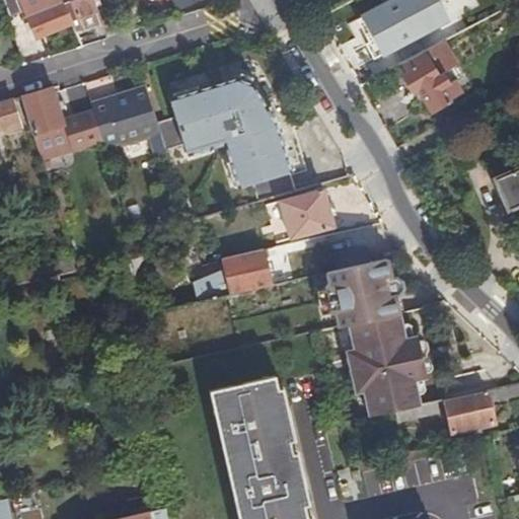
[(1,0),(11,25),(28,20),(19,0),(1,0)]
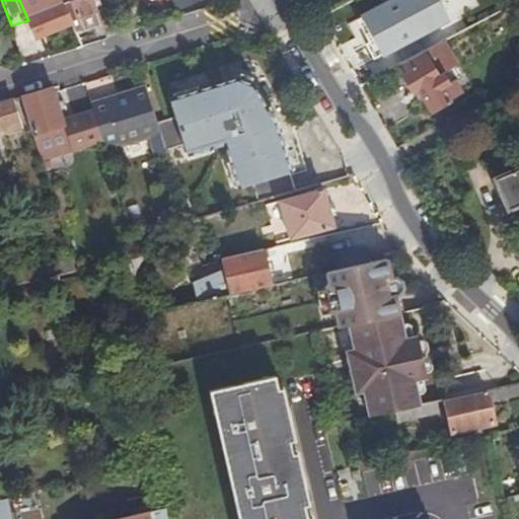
[(35,36),(72,21),(62,0),(19,0),(28,20),(35,36)]
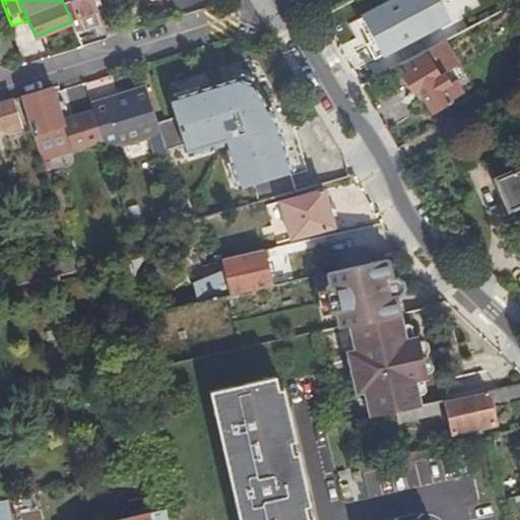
[(82,45),(107,37),(92,0),(62,0),(72,21),(82,45)]
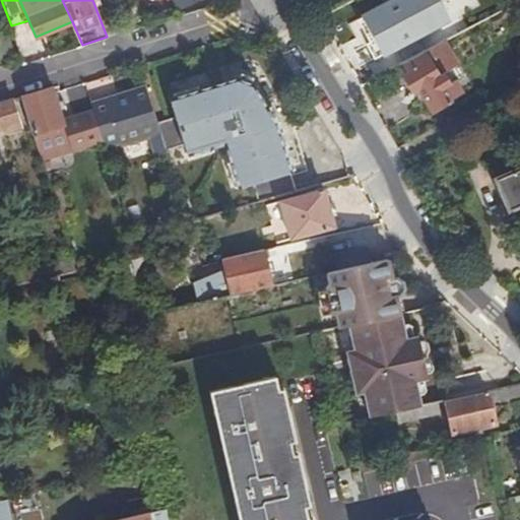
[(376,0),(354,0),(322,17),(341,48),(402,15),(394,0),(386,0),(379,5),(376,0)]
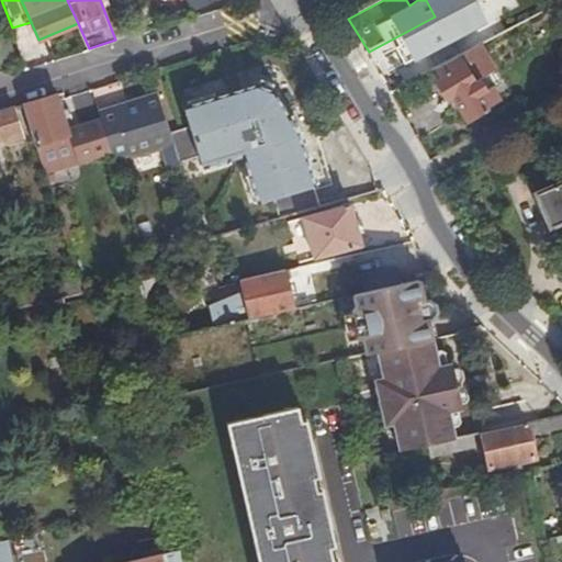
[(0,33),(0,67),(18,60),(7,31),(0,33)]
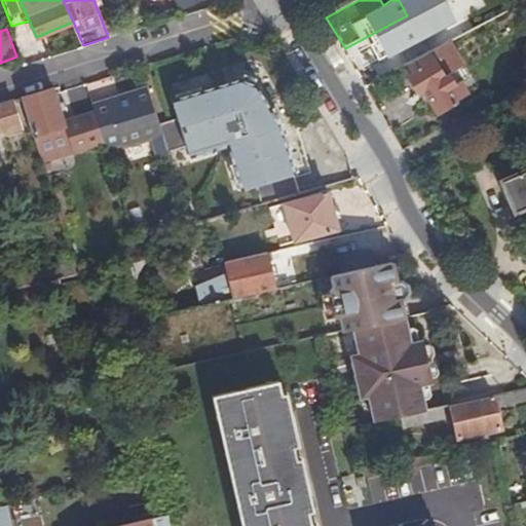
[(451,41),(407,64),(413,73),(411,75),(425,99),(430,96),(439,111),(457,100),(457,99),(468,91),(461,80),(471,74),(451,41)]
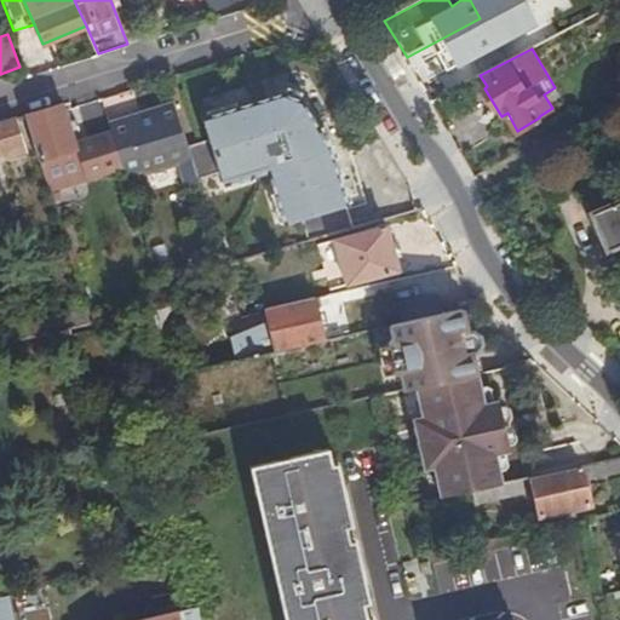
[(196,177),(223,263),(354,225),(349,207),(368,201),(350,141),(314,82),(294,68),(174,107),(196,177)]
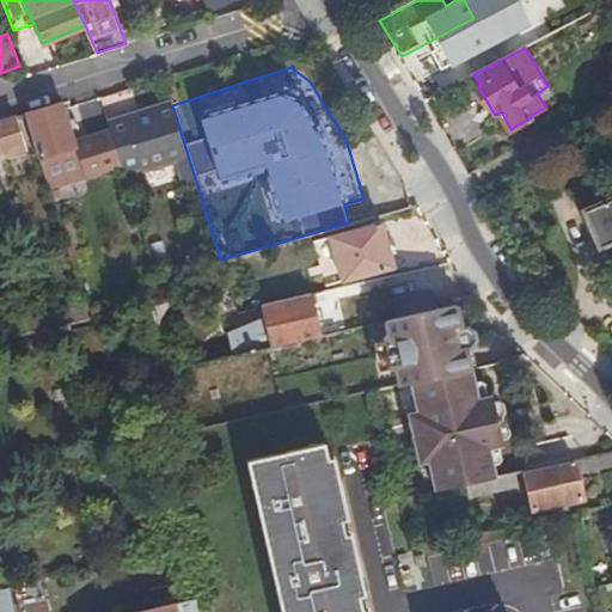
[(110,129),(122,165),(122,167),(140,161),(141,165),(172,157),(178,178),(194,175),(172,105),(169,93),(104,112),(110,129)]
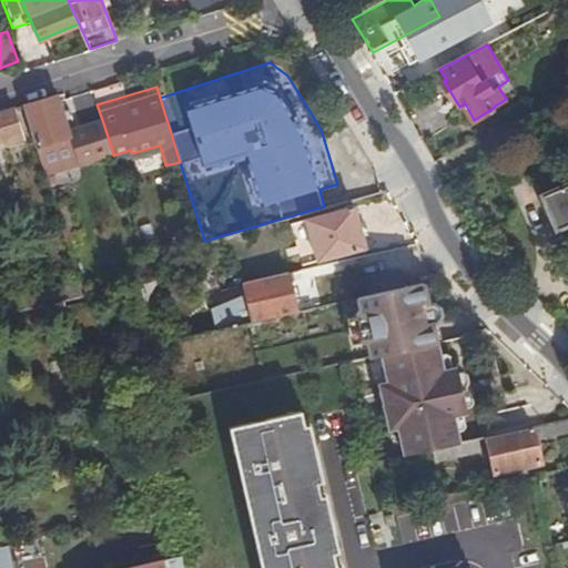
[(23,104),(37,144),(69,135),(68,130),(57,94),(23,104)]
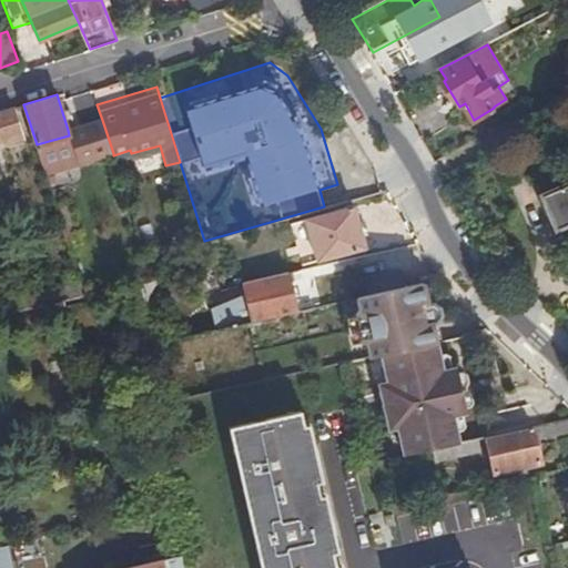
[(13,108),(0,111),(0,139),(3,144),(22,139),(13,108)]
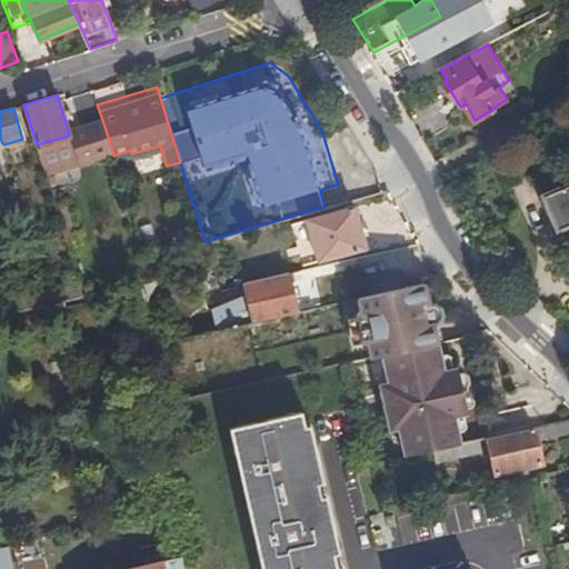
[(68,130),(69,136),(79,165),(113,153),(102,120),(68,130)]
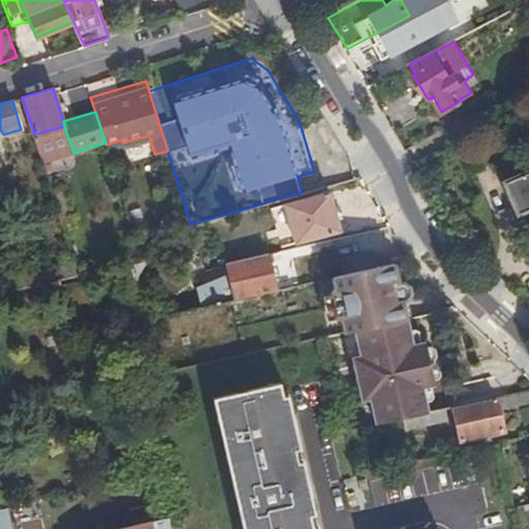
[(528,231),(528,230),(528,201),(526,193),(528,190),(528,172),(506,182),(528,231)]
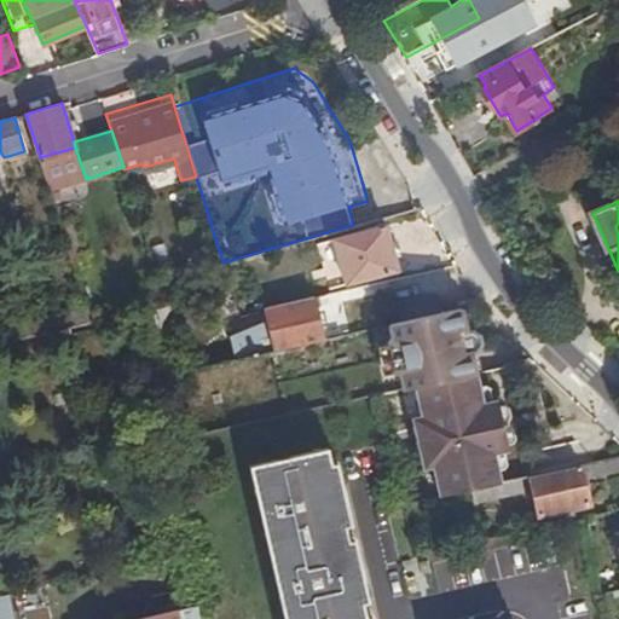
[(386,224),(333,238),(345,283),(398,268),(386,224)]
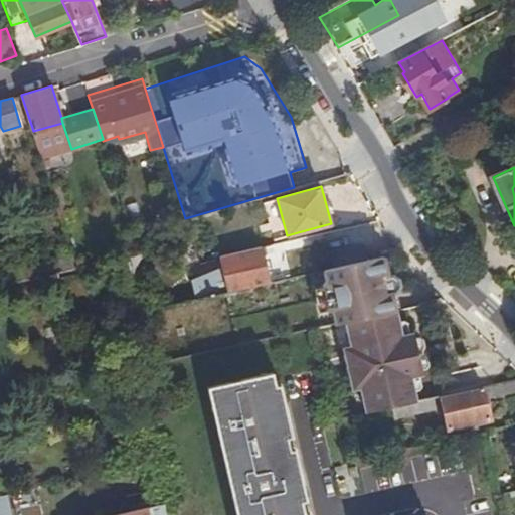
[(339,265),(363,260),(360,244),(336,249),(339,265)]
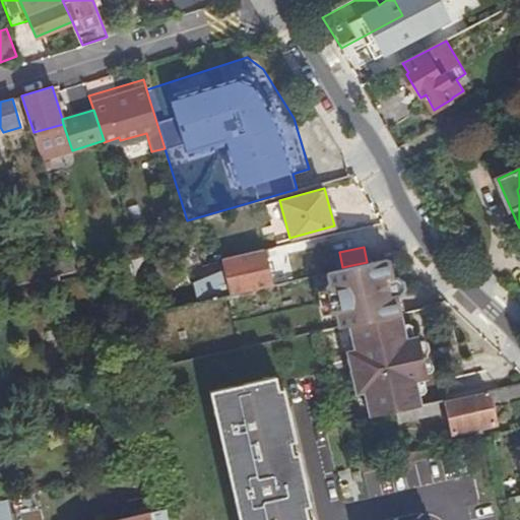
[(271,283),(264,249),(224,258),(228,274),(231,293),(271,283)]
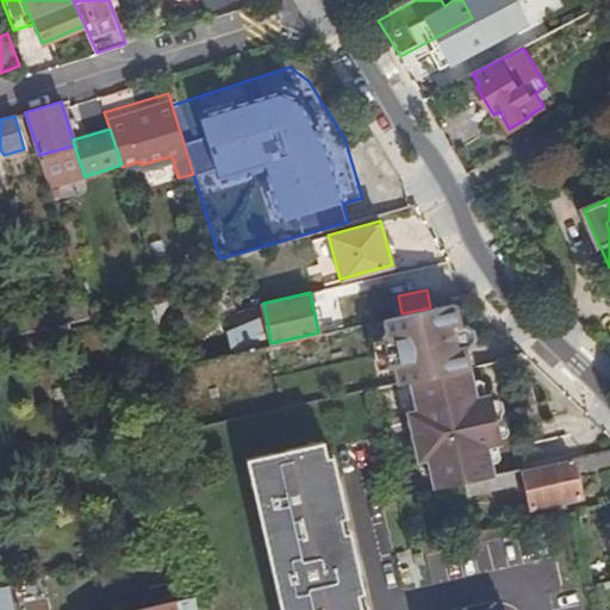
[(460,324),(454,302),(430,307),(402,313),(383,317),(386,329),(381,336),(388,366),(396,372),(398,384),(414,379),(470,367),(465,344),(468,343),(473,336),(471,328),(465,324),(460,324)]
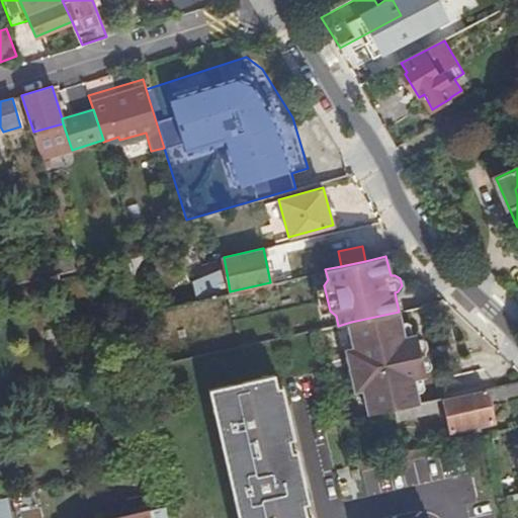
[(72,257),(9,270),(12,282),(75,268),(72,257)]
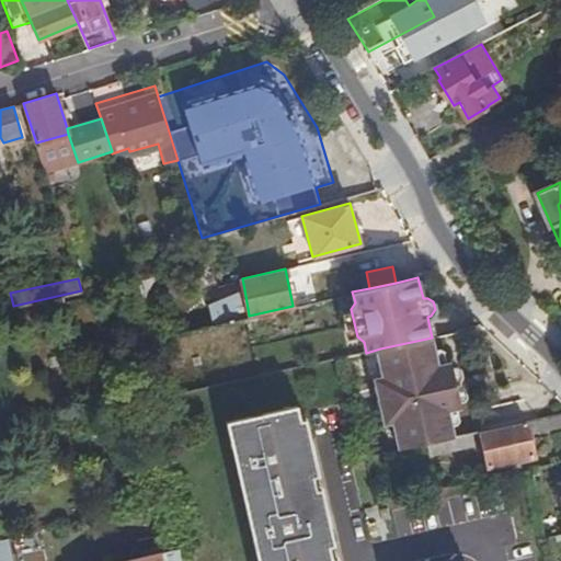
[(249,316),(245,296),(222,301),(229,321),(249,316)]
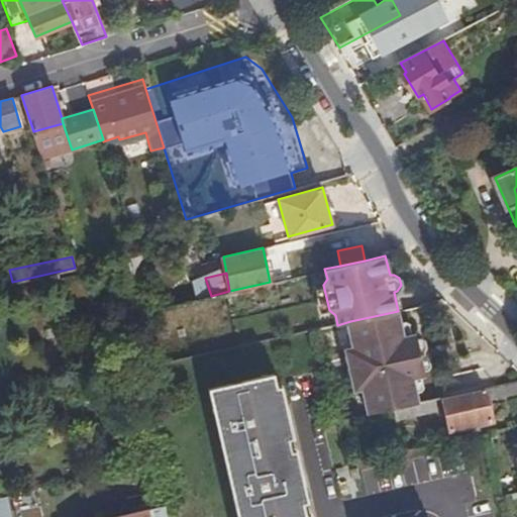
[(195,281),(199,298),(211,296),(205,278),(195,281)]
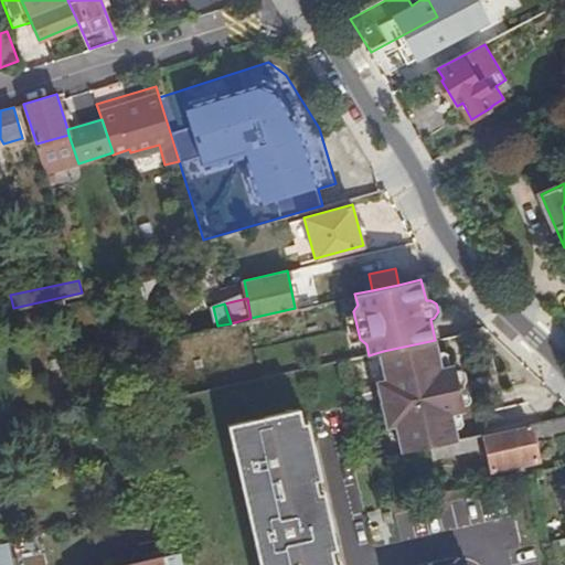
[(163,323),(151,327),(156,340),(167,338),(163,323)]
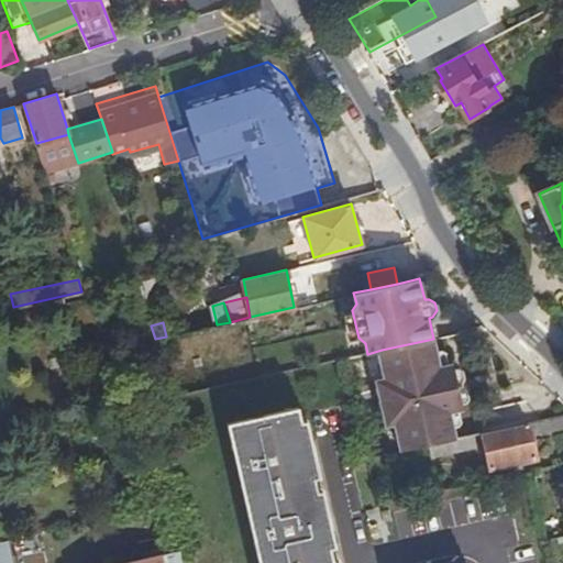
[(463,408),(457,385),(453,363),(440,365),(433,339),(382,350),(387,377),(374,379),(378,404),(384,424),(398,422),(404,449),(426,444),(455,438),(450,410),(463,408)]
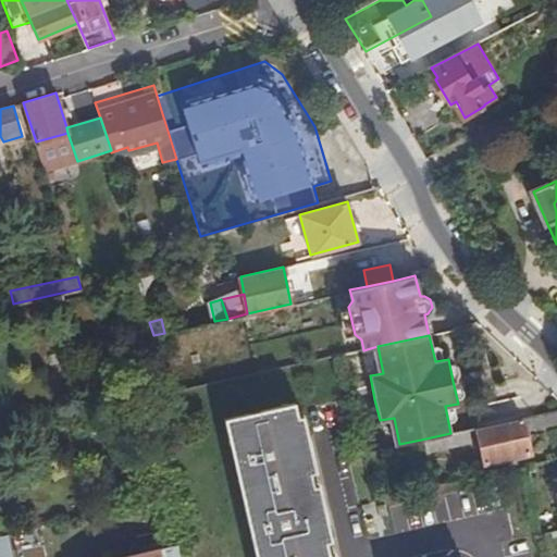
[(330,556),(297,400),(226,416),(256,556),(330,556)]
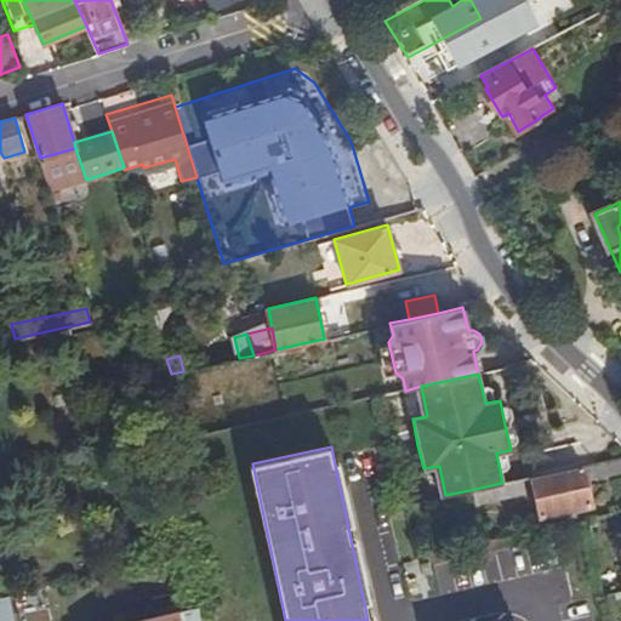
[(591,505),(582,466),(533,477),(541,517),(591,505)]
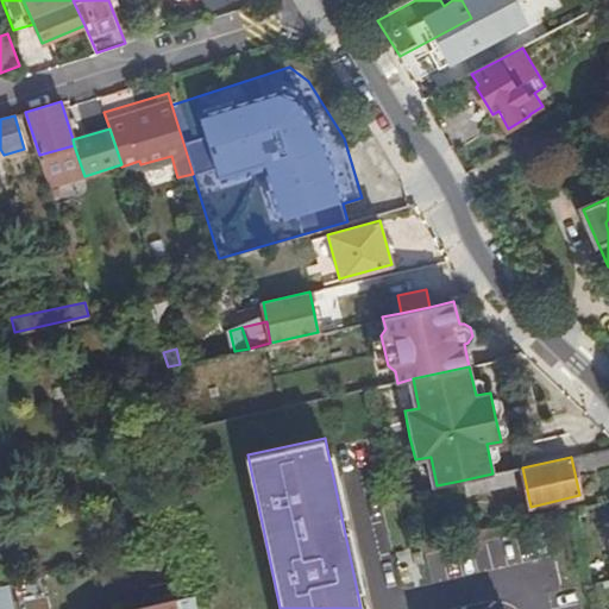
[(510,470),(493,473),(460,481),(464,493),(513,483),(510,470)]
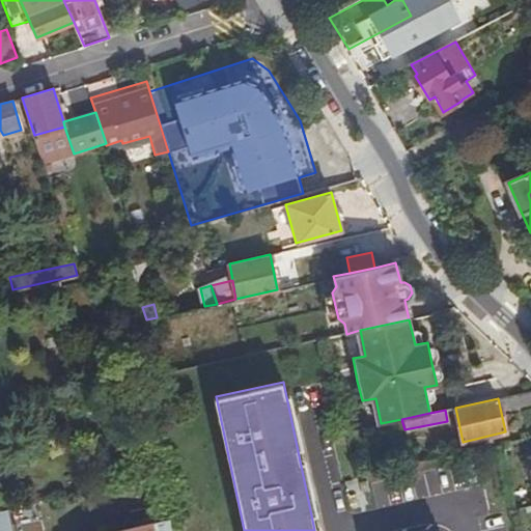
[(6,508),(0,508),(0,530),(17,530),(11,506),(6,508)]
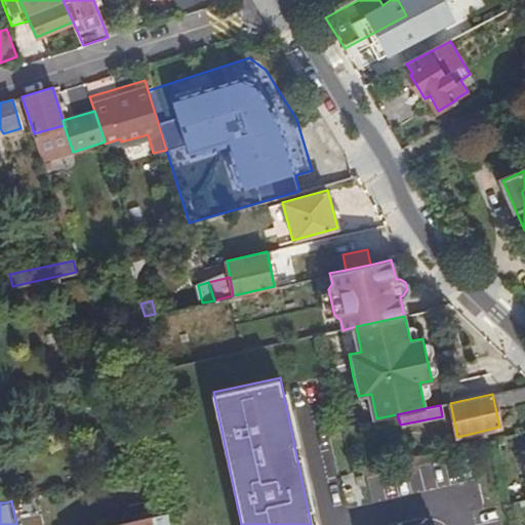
[(110,524),(169,524),(166,512),(110,524)]
